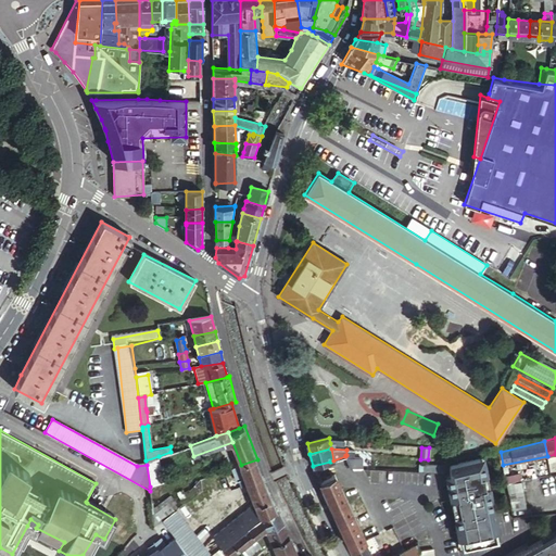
[(350,468),(361,468),(357,454),(346,455),(345,455),(345,456),(350,468)]
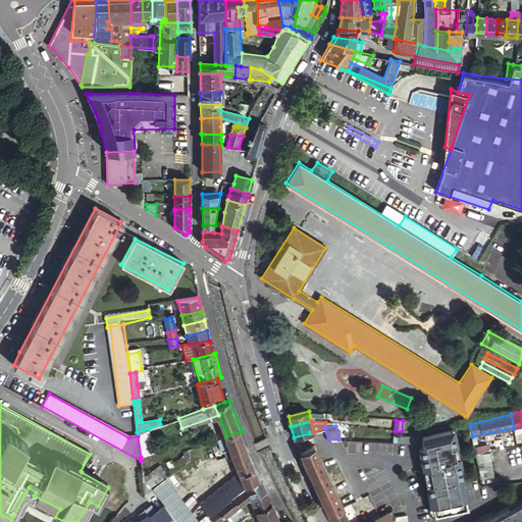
[(149,428),(137,432),(138,436),(141,457),(156,452),(149,428)]
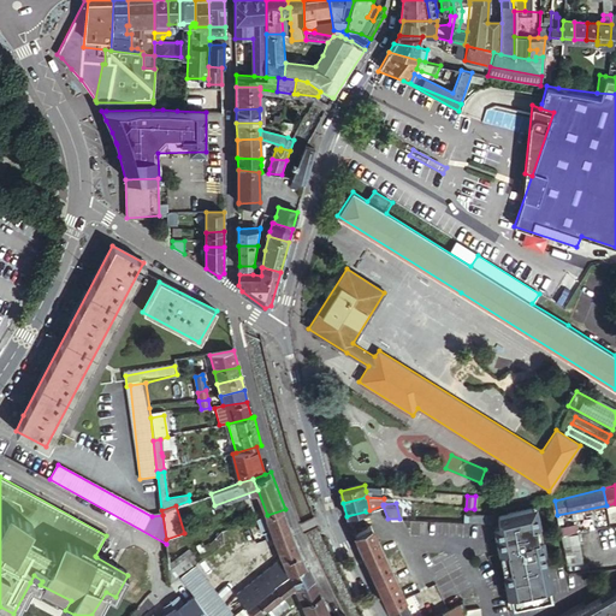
[(369,510),(366,511),(368,517),(388,519),(383,505),(369,510)]
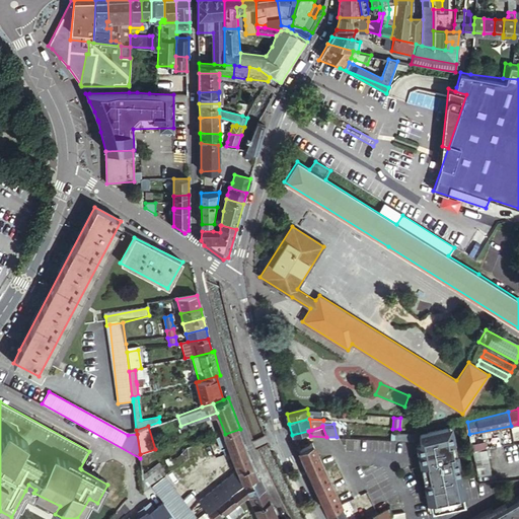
[(454,426),(414,434),(429,512),(469,505),(454,426)]
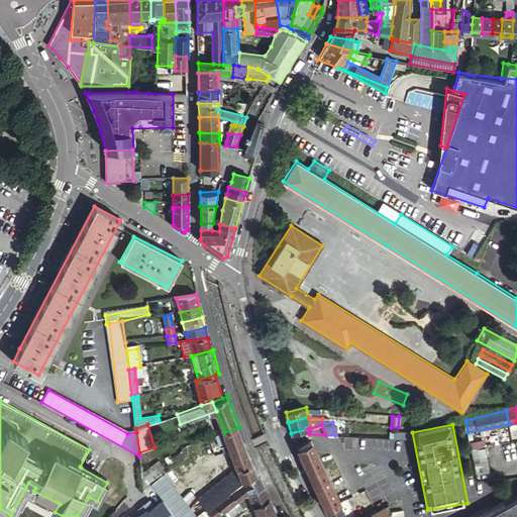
[(257,473),(239,427),(224,432),(231,450),(241,474),(244,483),(257,473)]
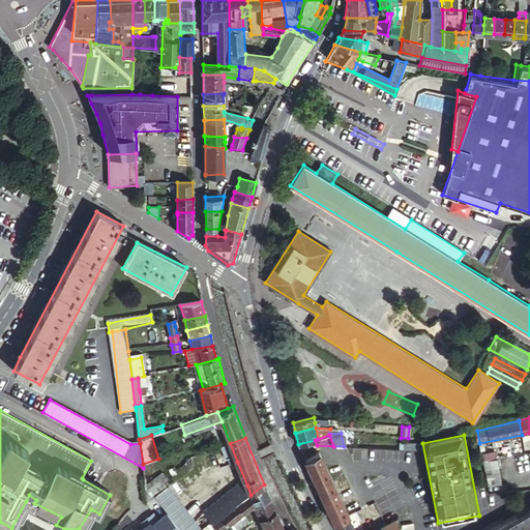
[(237,462),(230,443),(224,446),(228,459),(231,458),(233,463),(237,462)]
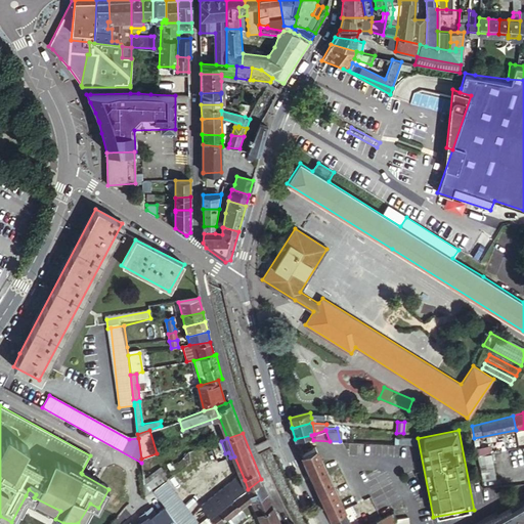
[(477,445),(478,452),(492,450),(491,443),(477,445)]
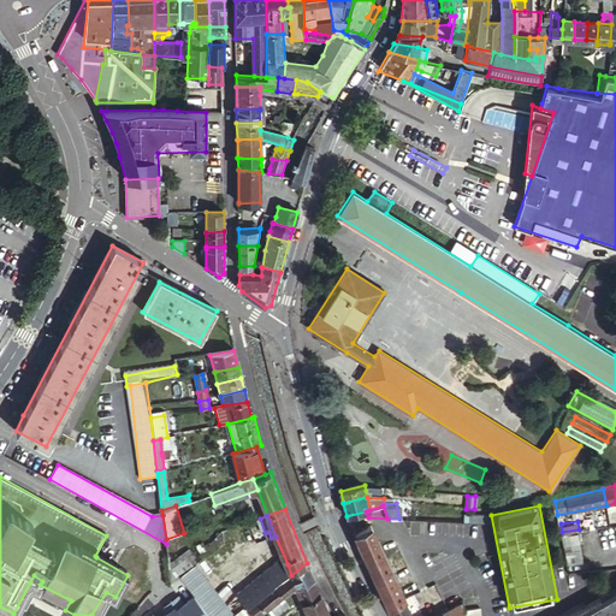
[(403,599),(406,598),(375,535),(371,526),(363,529),(354,533),(389,609),(403,599)]
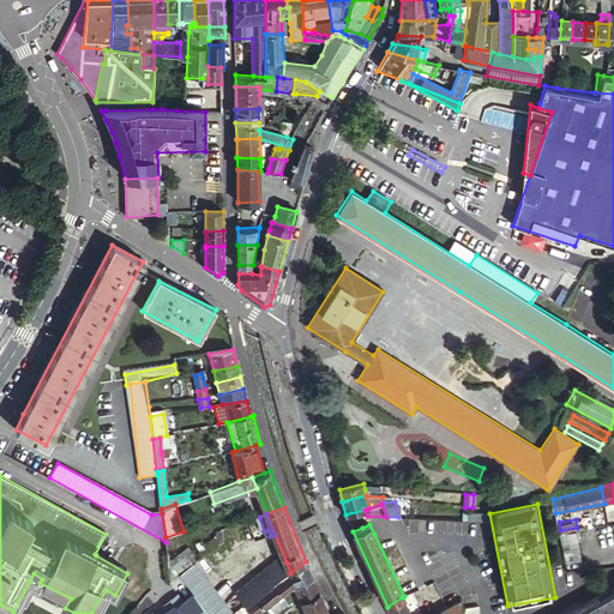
[(226,542),(223,529),(211,542),(216,548),(226,542)]
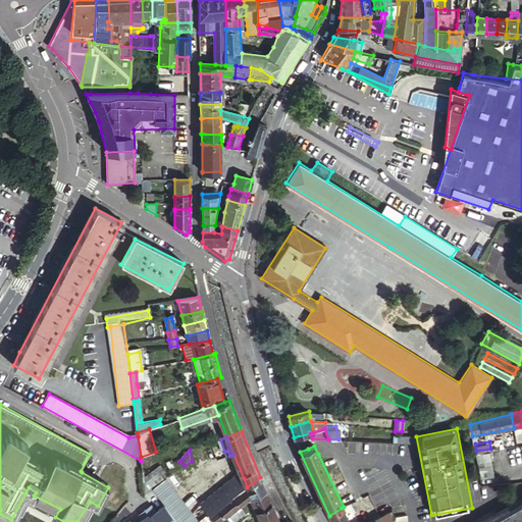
[(488,453),(475,455),(477,463),(490,461),(488,453)]
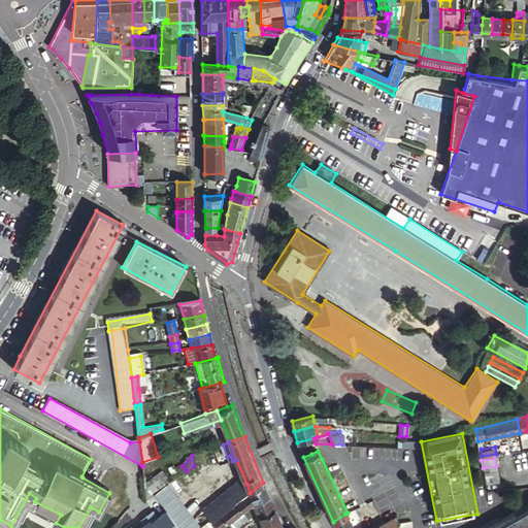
[(93,460),(91,459),(81,476),(83,477),(93,460)]
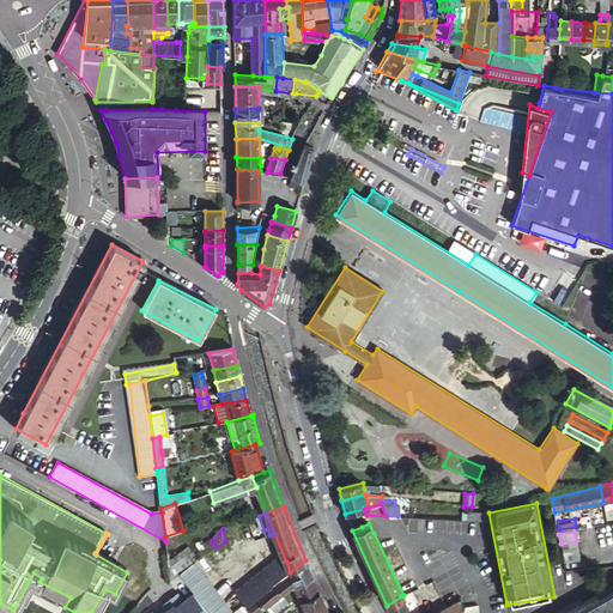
[(576,541),(560,544),(563,553),(577,551),(576,541)]
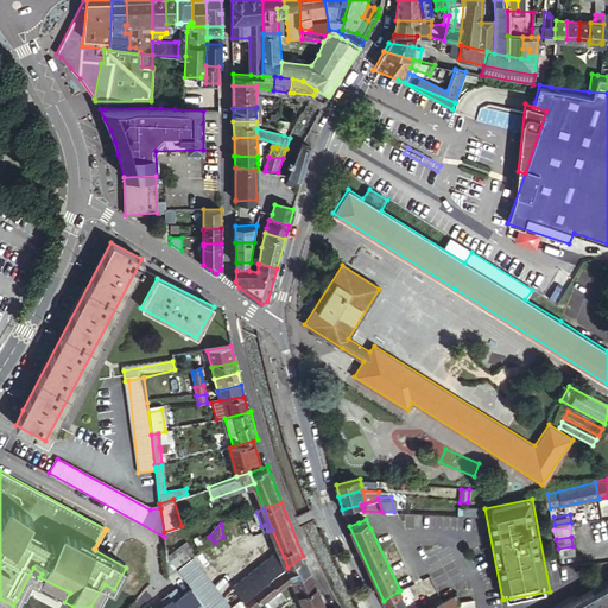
[(169,570),(196,553),(187,540),(166,556),(169,570)]
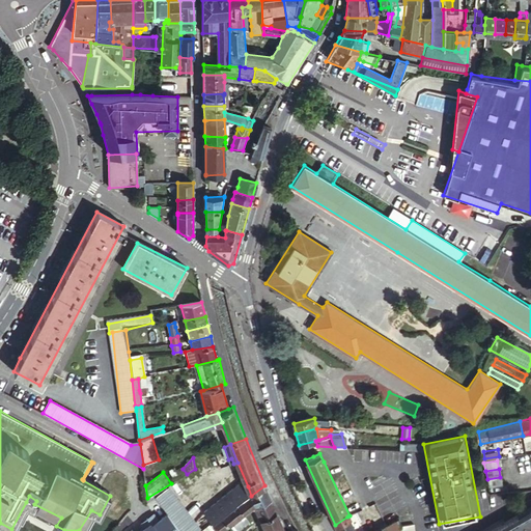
[(500,477),(487,479),(488,487),(502,485),(500,477)]
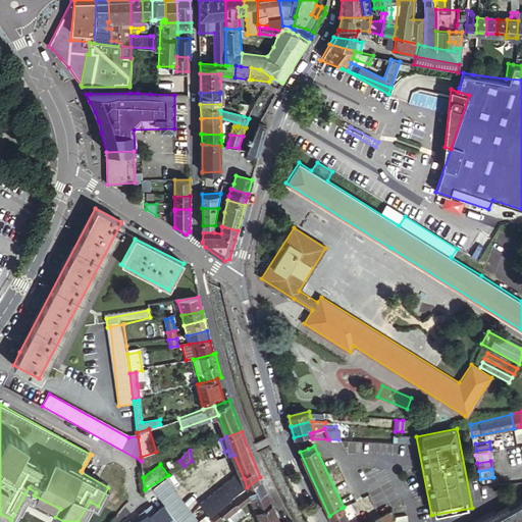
[(266,491),(260,477),(247,487),(246,487),(252,500),(253,502),(266,491)]
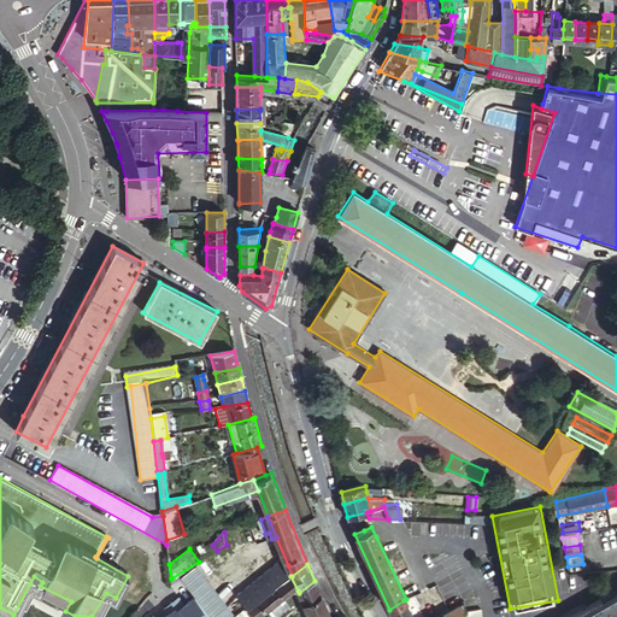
[(291,576),(292,576),(288,565),(259,586),(265,595),(276,588),(291,576)]
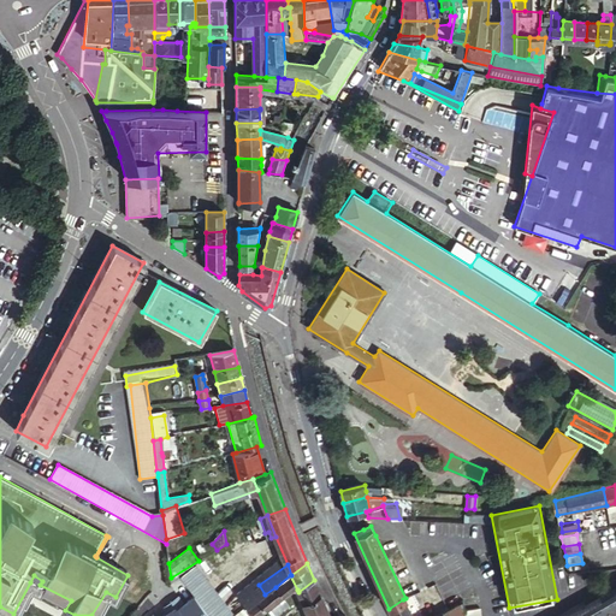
[(39,587),(40,585),(42,581),(34,575),(30,582),(39,587)]
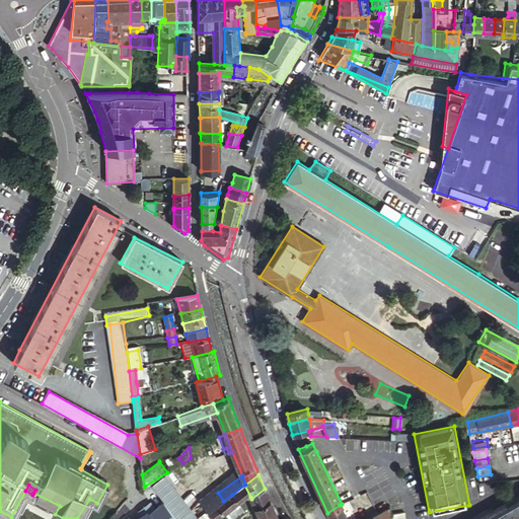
[(250,497),(244,485),(232,495),(239,505),(250,497)]
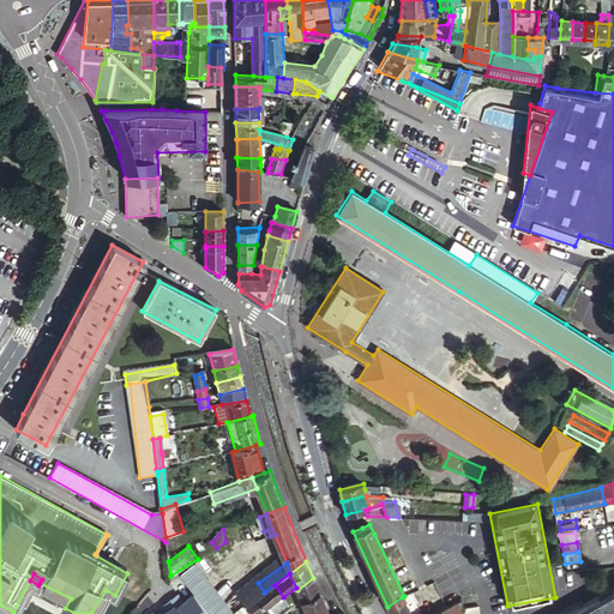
[(319,591),(313,578),(298,590),(304,603),(319,591)]
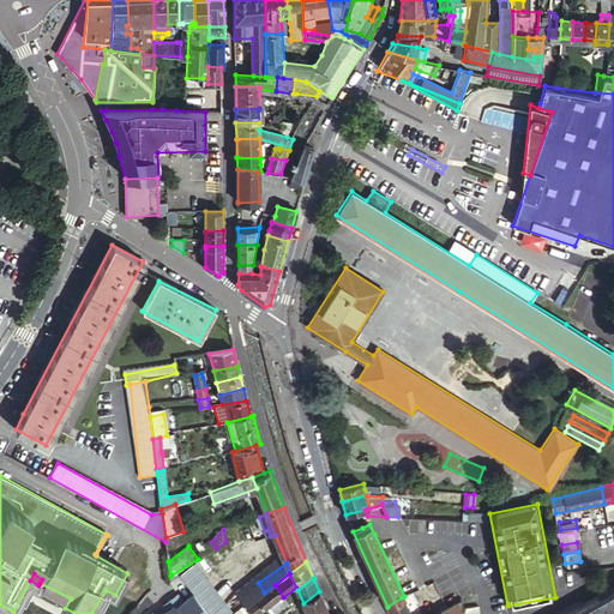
[(264,593),(258,583),(240,596),(246,606),(247,605),(257,597),(264,593)]
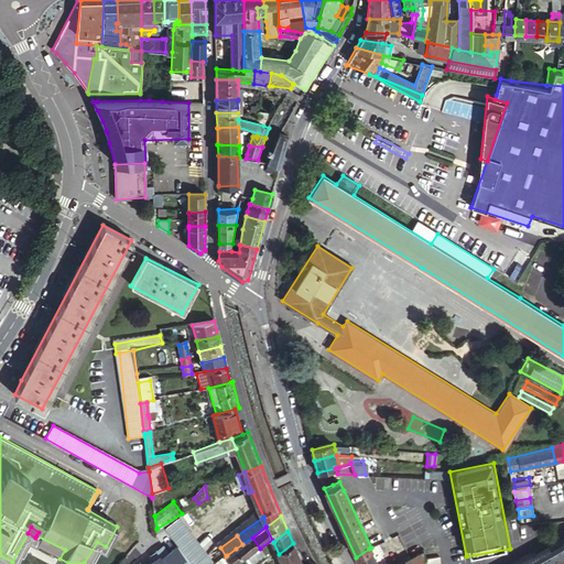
[(260,549),(252,538),(242,544),(236,549),(243,560),(247,557),(255,552),(260,549)]
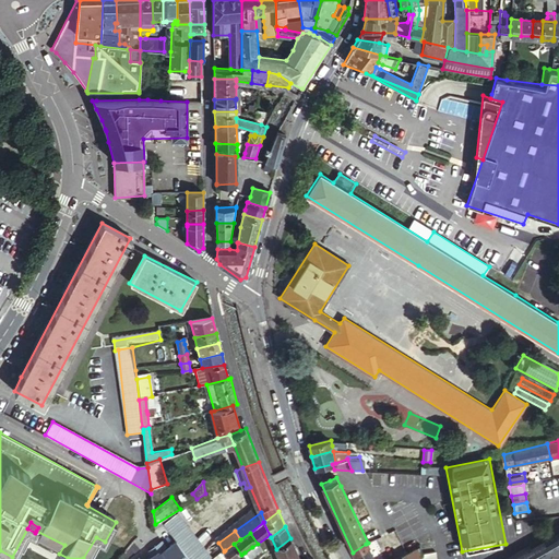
[(558,558),(558,533),(510,558),(558,558)]
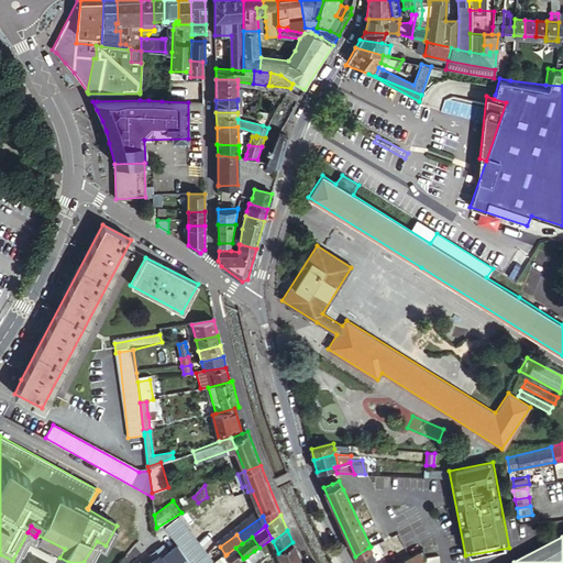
[(302,562),(293,542),(278,553),(279,554),(283,562),(302,562)]
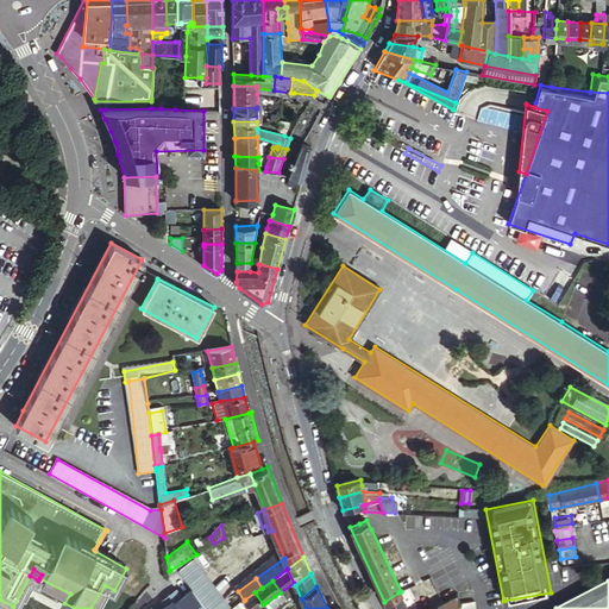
[(255,592),(245,600),(252,608),(256,608),(263,604),(255,592)]
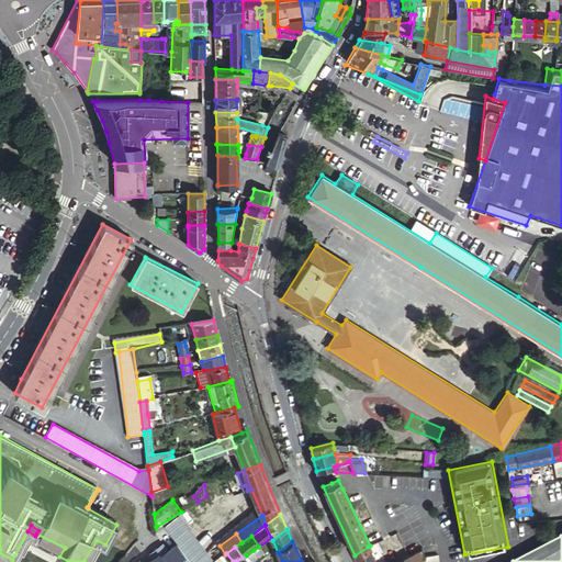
[(374,561),(368,547),(355,555),(358,561),(374,561)]
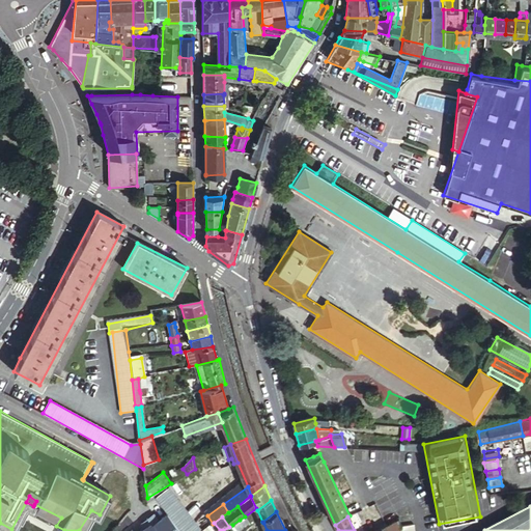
[(242,523),(240,520),(232,525),(238,530),(249,523),(247,519),(242,523)]
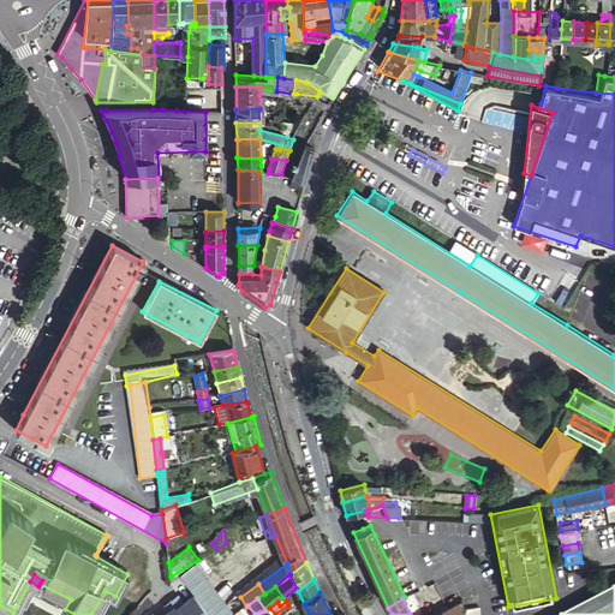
[(455,614),(463,614),(460,602),(448,607),(452,614),(454,613),(455,614)]
